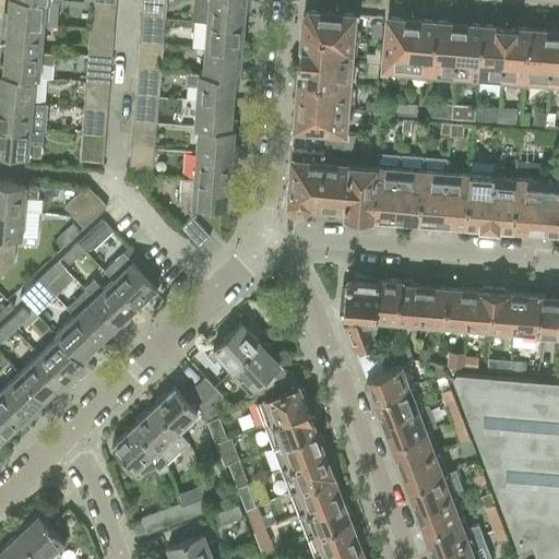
[(7,0),(6,22),(43,24),(56,25),(58,0),(7,0)]
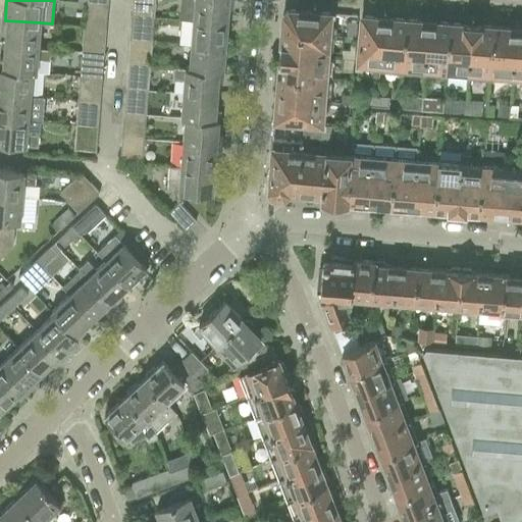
[(132,0),(132,15),(153,17),(154,0),(132,0)]
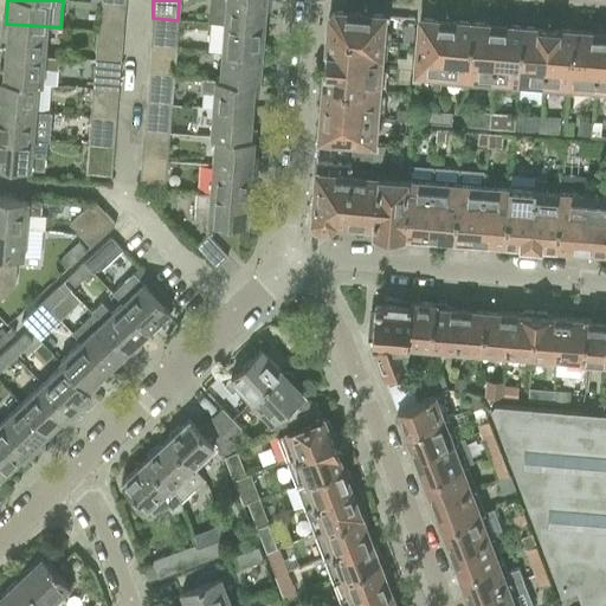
[(211,4),(210,23),(224,24),(263,26),(264,0),(214,0),(216,1),(211,4)]
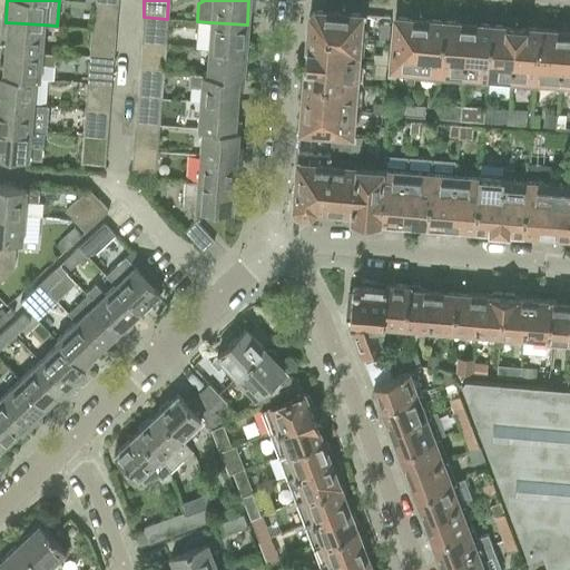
[(92,2),(90,29),(115,31),(117,5),(92,2)]
